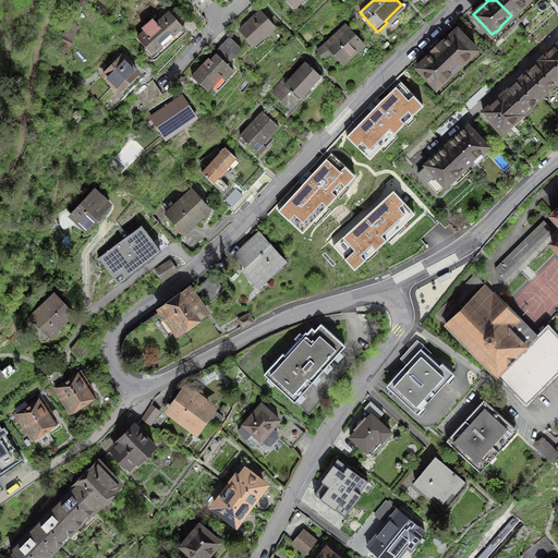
[(496,0),(511,15),(523,4),(524,5),(529,0),(496,0)]
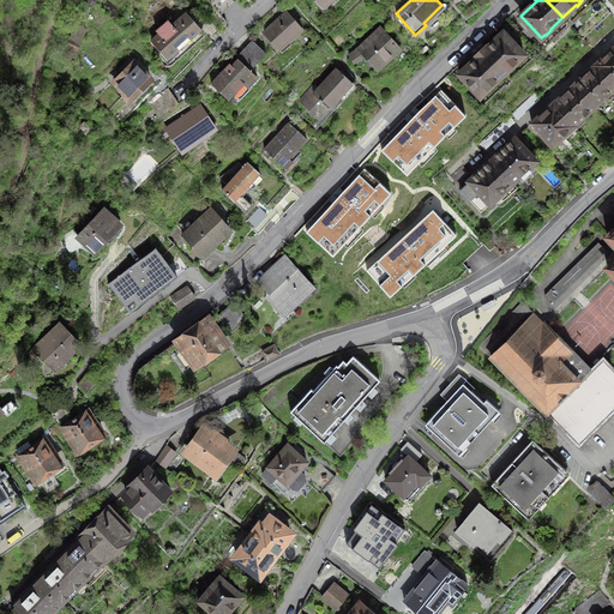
[(168,59),(200,29),(186,12),(173,25),(168,19),(156,30),(158,34),(151,40),(168,59)]
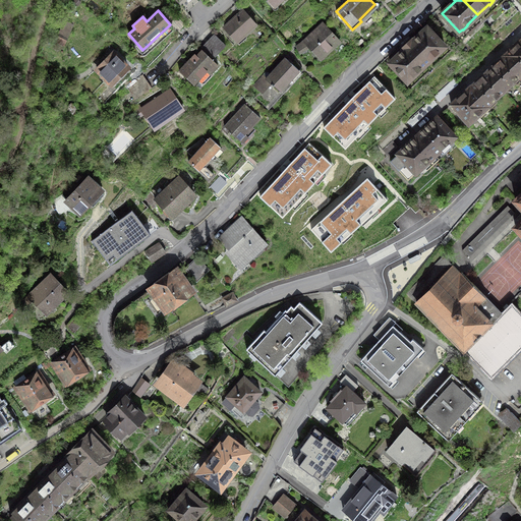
[(243,10),(224,27),(237,42),(256,23),(243,10)]
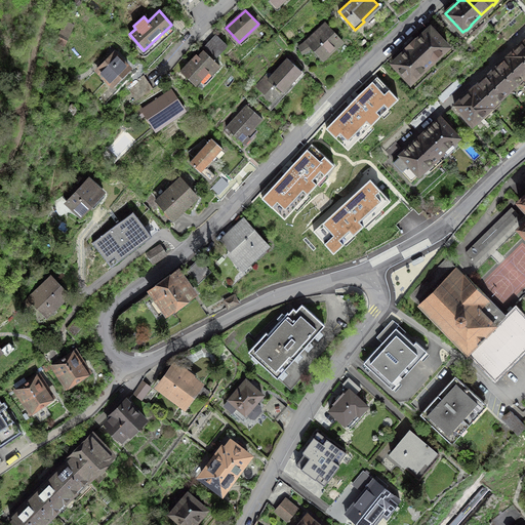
[(66,23),(56,41),(64,44),(73,26),(66,23)]
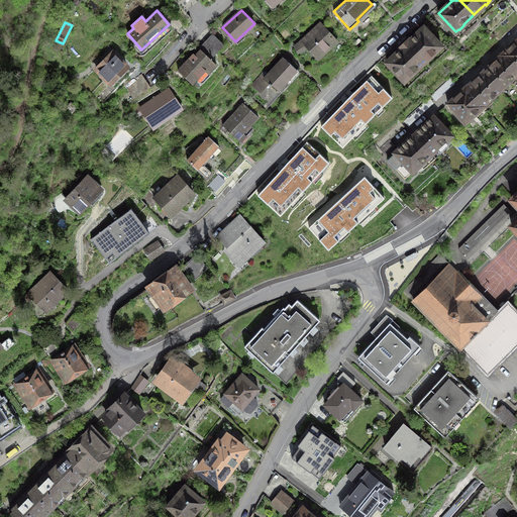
[(328,49),(337,41),(321,24),(304,40),(301,40),(294,45),(299,50),(307,46),(317,57),(326,48),(328,49)]
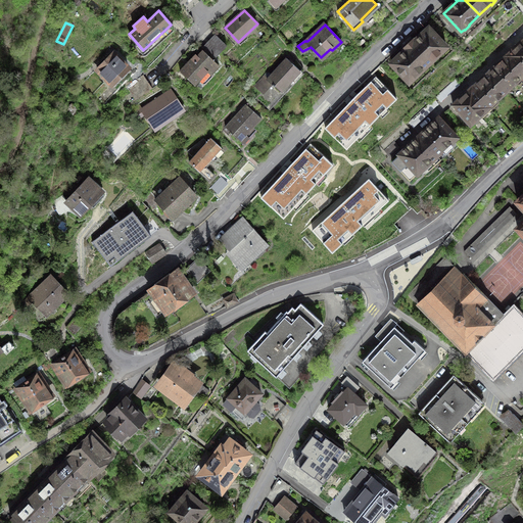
[(409,44),(428,63),(446,46),(429,28),(416,40),(415,39),(409,44)]
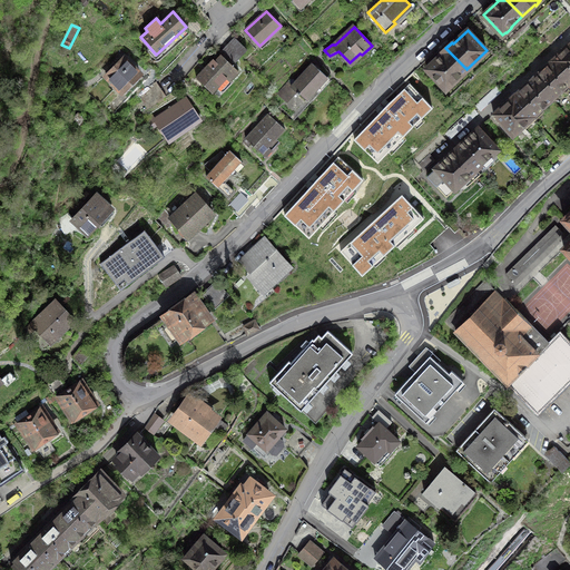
[(235,38),(229,43),(242,56),(247,50),(235,38)]
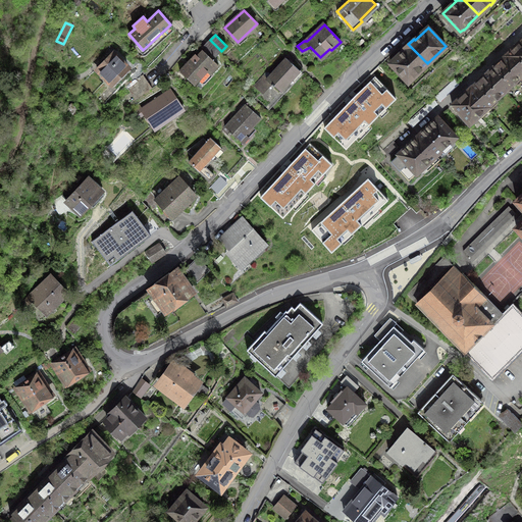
[(221,51),(210,40),(204,46),(215,57),(221,51)]
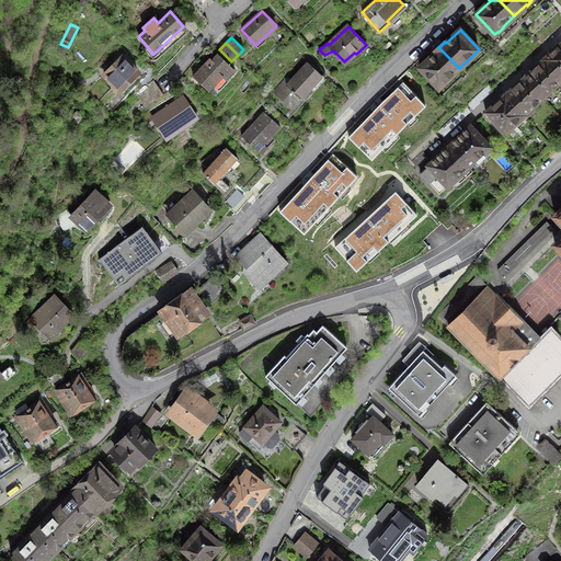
[(560,43),(544,59),(560,78),(560,43)]
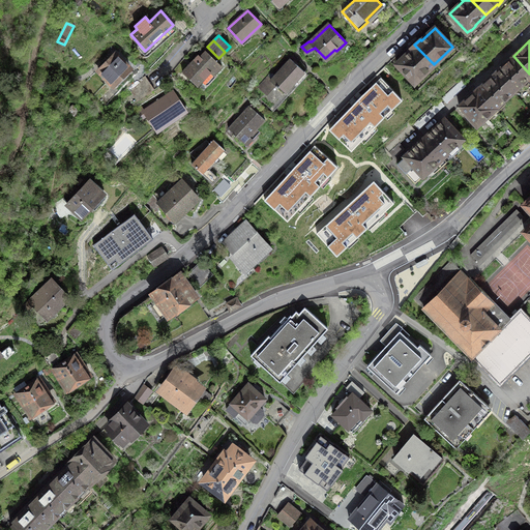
[(434,64),(414,45),(410,50),(410,51),(396,63),(414,82),(416,80),(418,80),(422,76),(422,75),(434,64)]
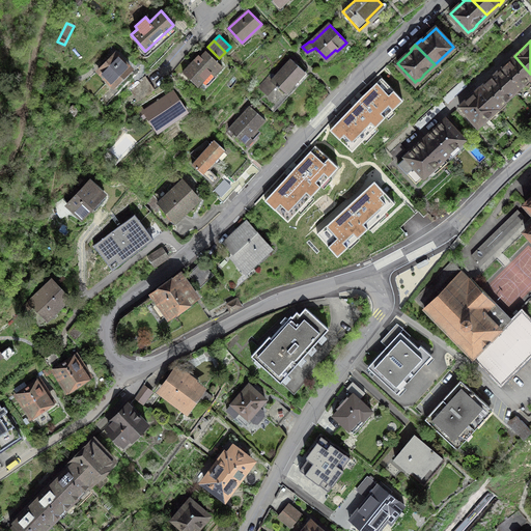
[(214,75),(222,66),(205,51),(200,56),(198,55),(183,72),(198,86),(211,73),(214,75)]
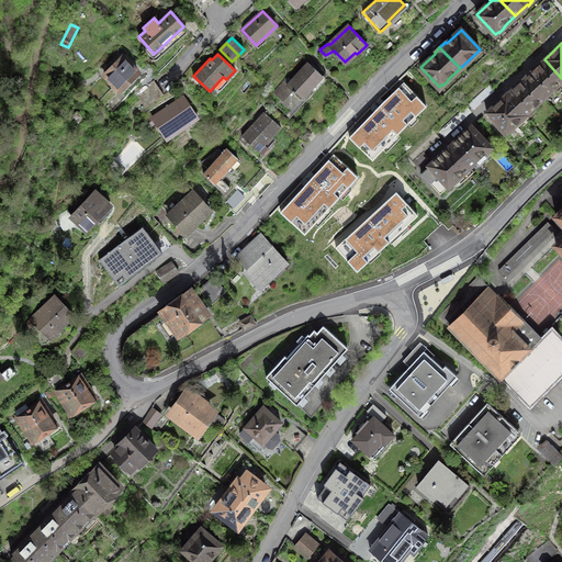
[(120,90),(138,72),(122,57),(104,75),(120,90)]
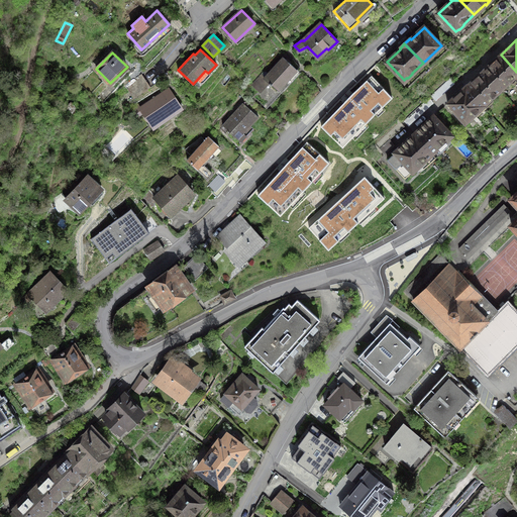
[(516,72),(501,55),(484,71),(501,90),(510,81),(513,84),(516,80),(516,72)]
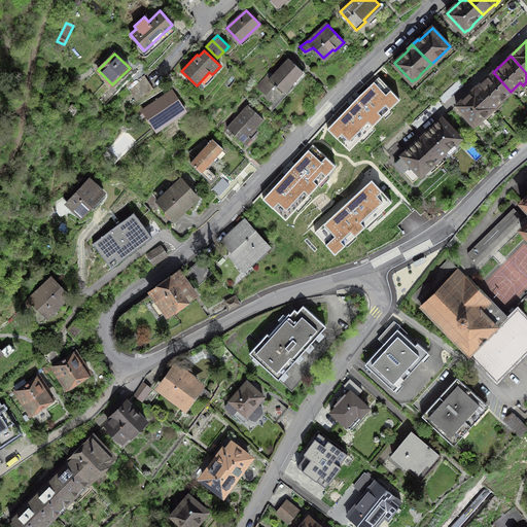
[(283,92),(303,71),(289,59),(269,79),(266,76),(257,84),(265,92),(272,82),(276,86),(277,86),(283,92)]
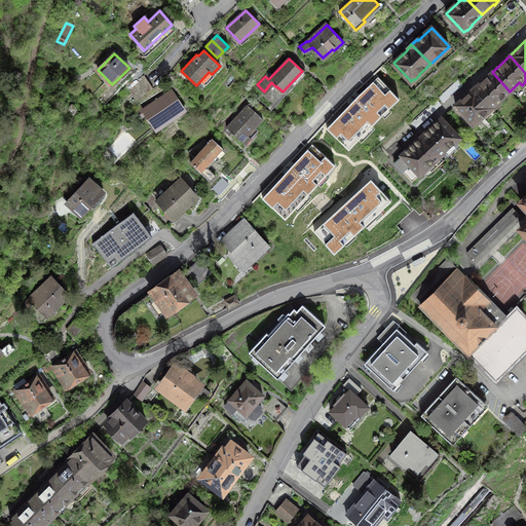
[(510,91),(492,72),(474,88),(494,110),(502,103),(500,100),(510,91)]
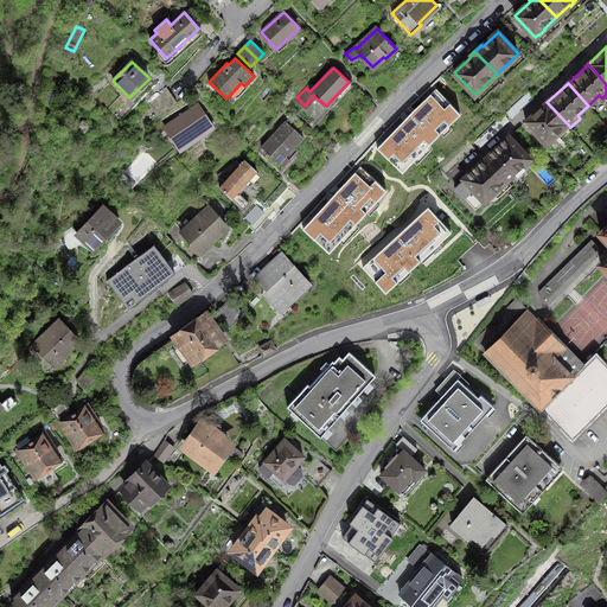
[(435,84),(378,149),(403,174),(462,110),(435,84)]
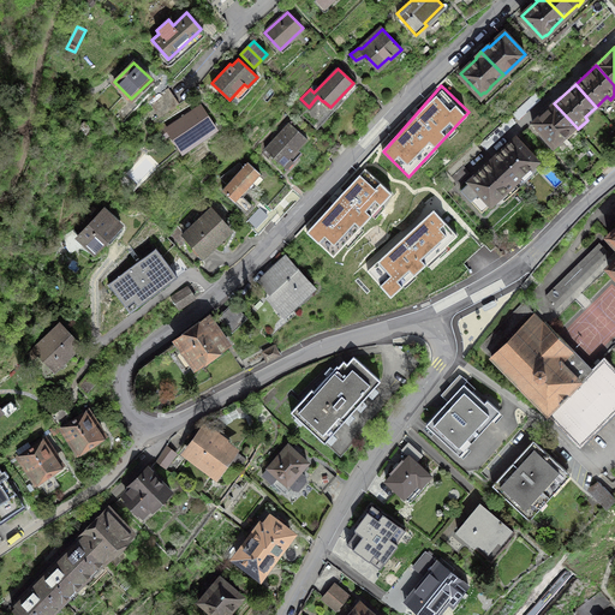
[(168,88),(148,101),(154,109),(174,96),(168,88)]
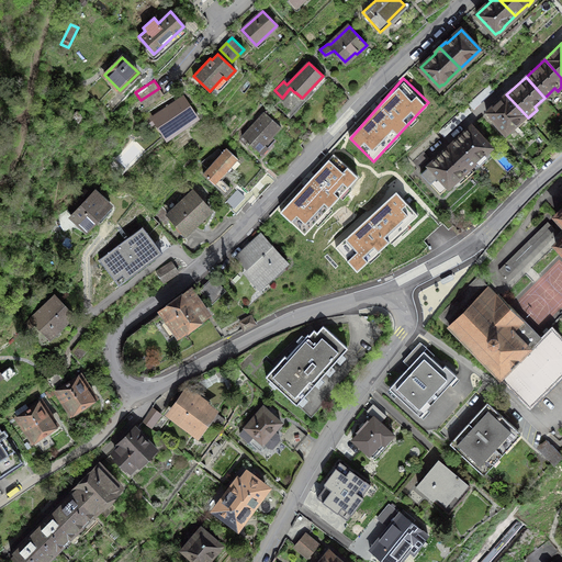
[(159,88),(141,100),(145,108),(164,94),(159,88)]
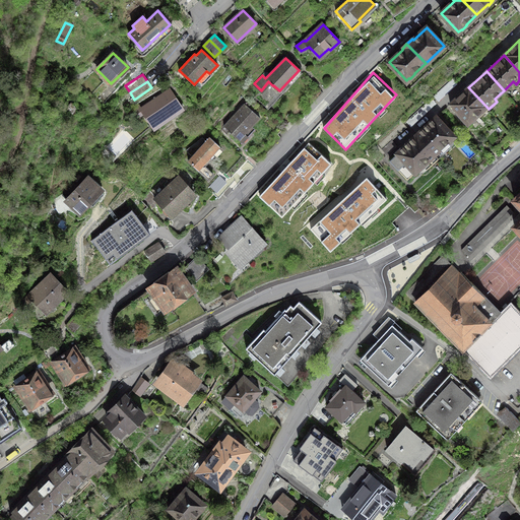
[(489,109),(468,87),(450,104),(468,123),(472,122),(476,119),(476,120),(489,109)]
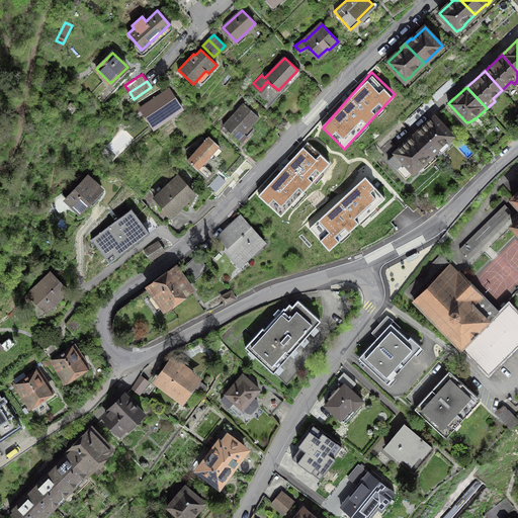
[(170,112),(180,106),(169,89),(140,108),(154,128),(173,115),(170,112)]
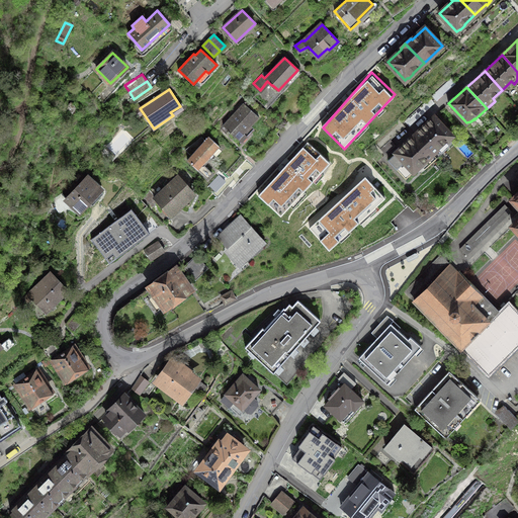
[(410,126),(434,103),(429,97),(404,120),(410,126)]
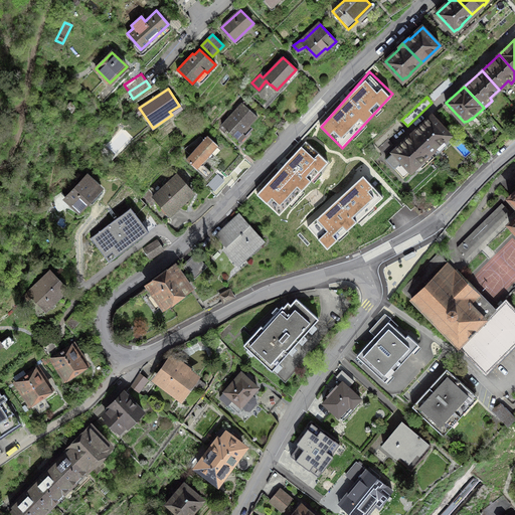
[(64,107),(69,113),(73,115),(75,112),(75,108),(70,102),(64,107)]
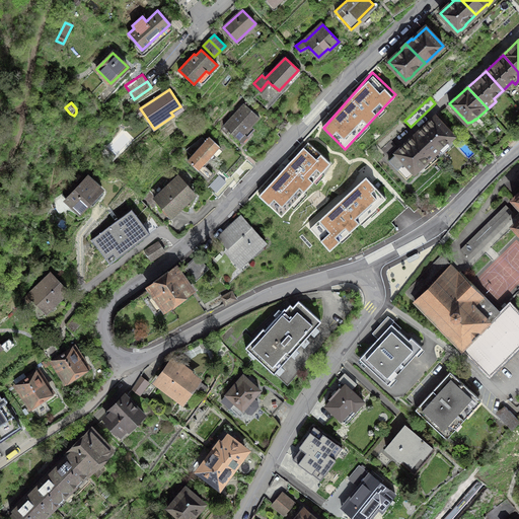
[(244,133),(260,117),(244,102),(223,126),(241,142),(247,136),(244,133)]
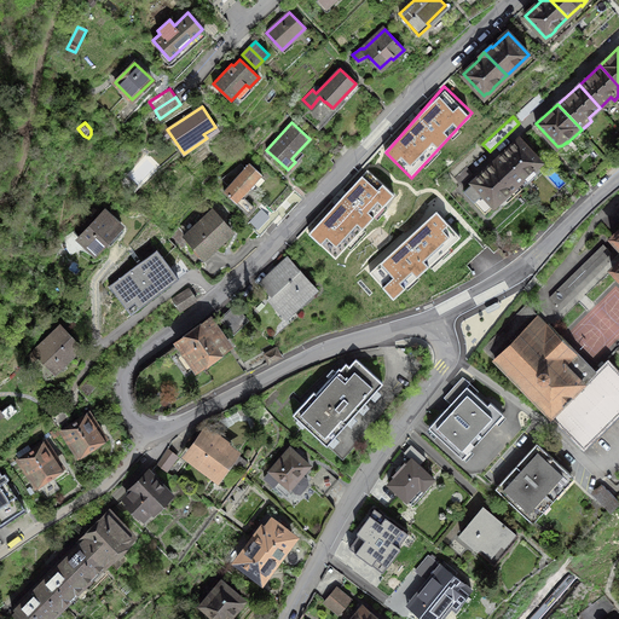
[(519,138),(496,161),(522,189),(537,175),(534,173),(539,168),(541,162),(519,138)]
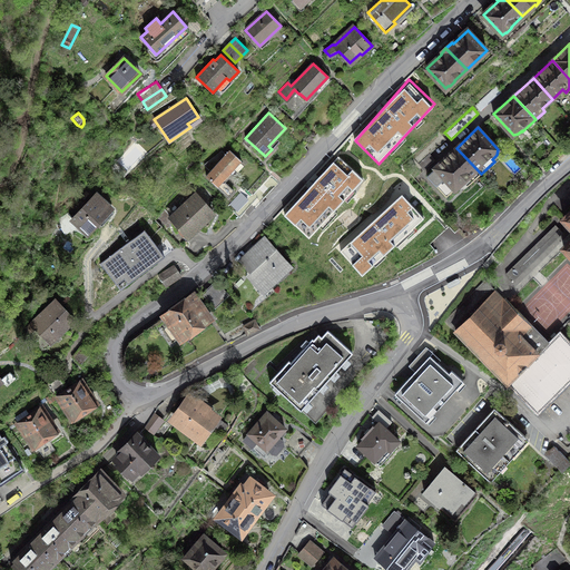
[(467,187),(481,174),(457,148),(450,155),(449,154),(440,161),(441,163),(426,176),(446,197),(455,188),(461,188),(465,185),(467,187)]
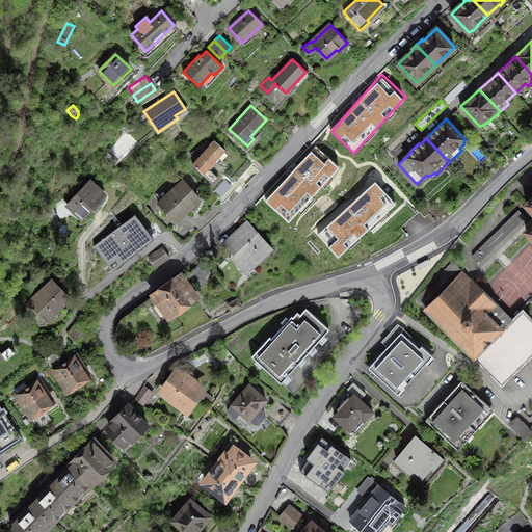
[(192,163),(213,183),(218,178),(208,168),(225,150),(214,139),(192,163)]
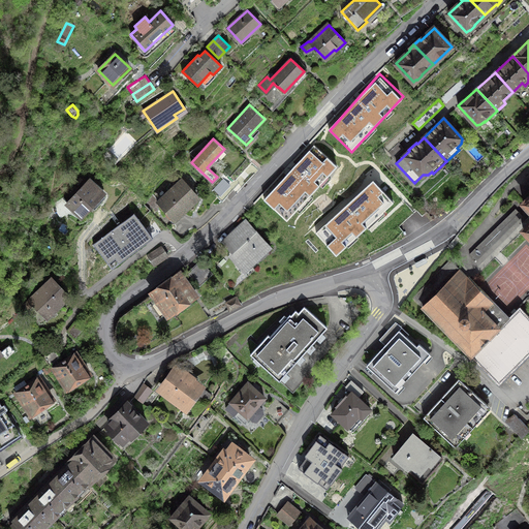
[(399,143),(389,152),(394,157),(404,149),(399,143)]
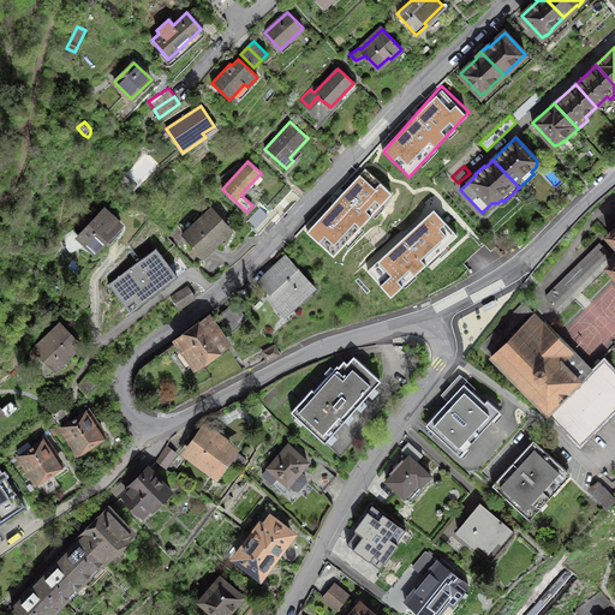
[(333,256),(392,192),(365,168),(306,232),(333,256)]
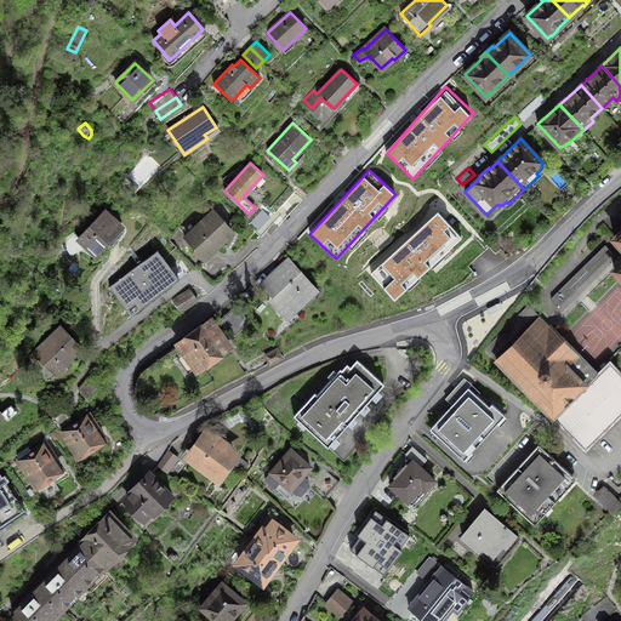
[(195,246),(205,256),(232,232),(223,223),(227,220),(214,206),(200,220),(203,223),(184,239),(193,248),(195,246)]
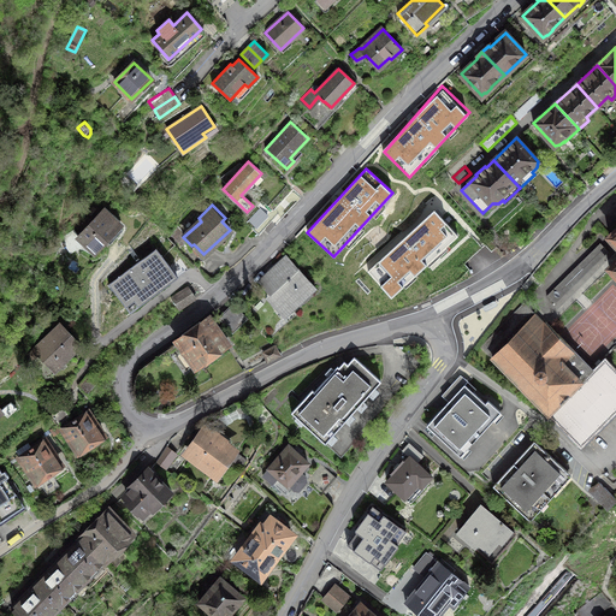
[(460,234),(434,207),(367,268),(391,292),(460,234)]
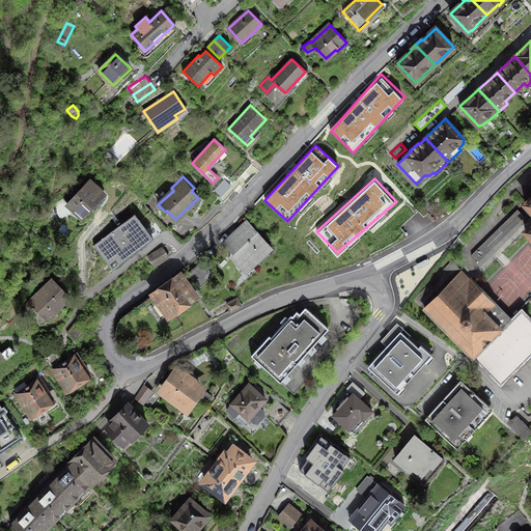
[(85,216),(104,195),(89,180),(67,203),(64,200),(58,204),(57,203),(52,206),(55,212),(57,212),(60,217),(75,206),(85,216)]
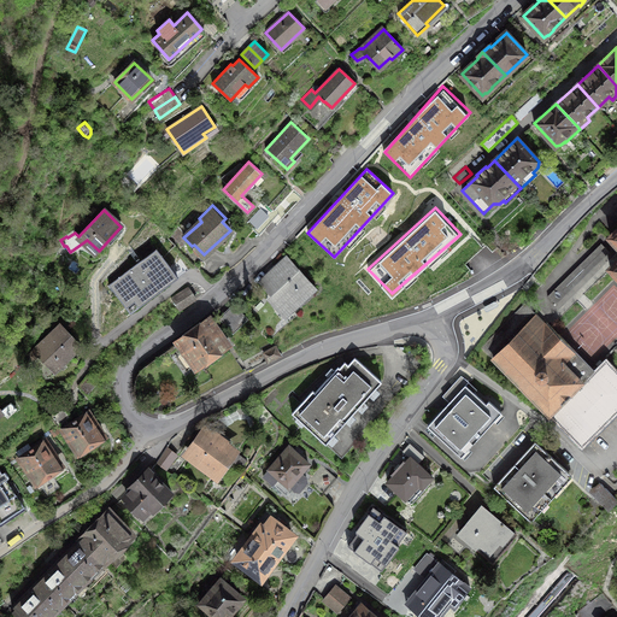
[(610,252),(601,244),(547,295),(556,304),(610,252)]
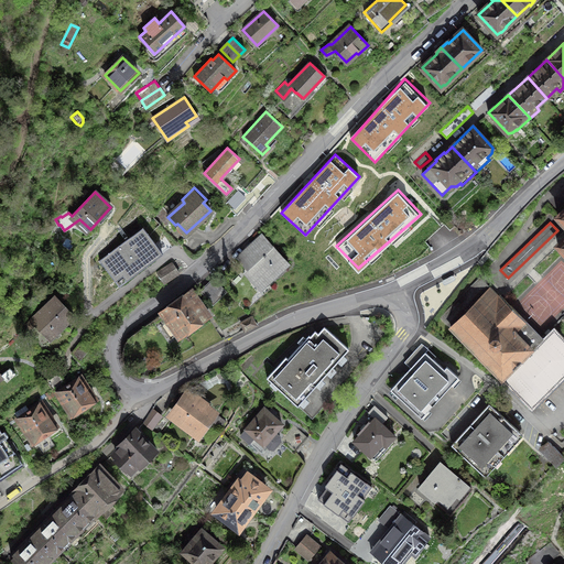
[(128,280),(163,252),(142,227),(99,260),(116,281),(125,274),(128,280)]
